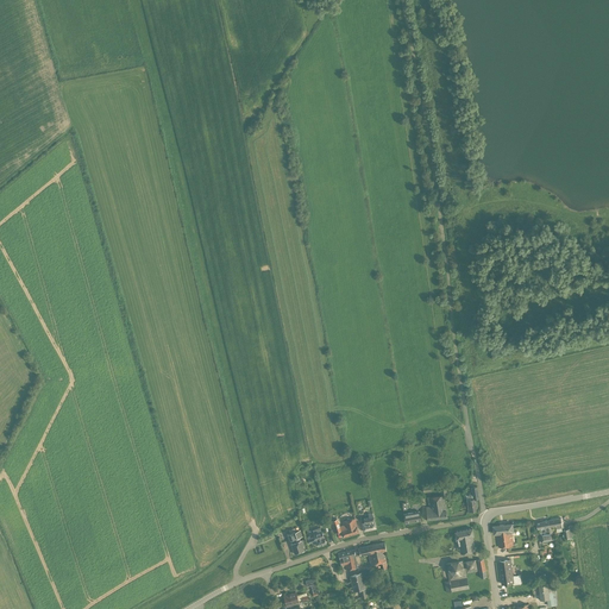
[(468,495),(469,500),(468,500),(469,512),(477,510),(476,498),(475,498),(475,494),(479,494),(477,483),(470,484),(472,495),(468,495)]
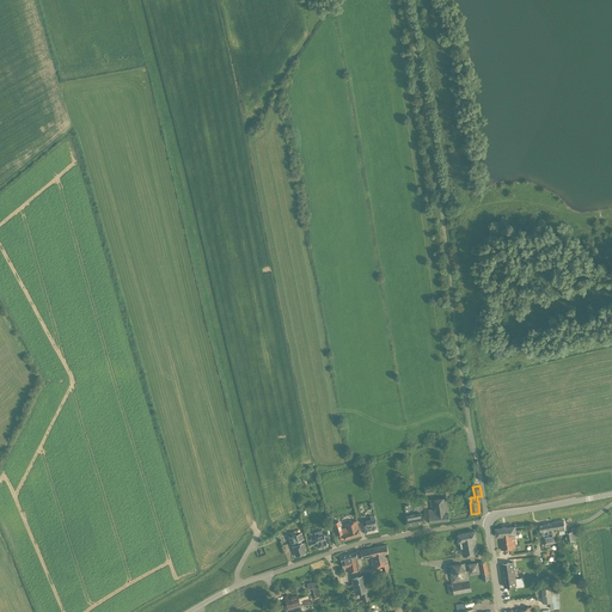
[(446,497),(442,499),(430,500),(430,509),(428,509),(429,522),(450,520),(446,497)]
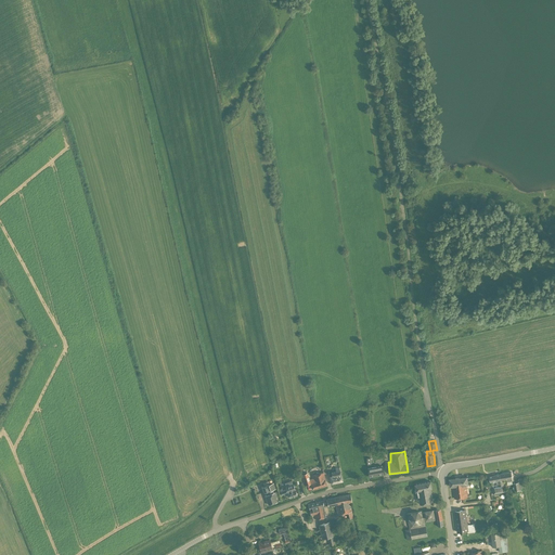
[(339,466),(335,467),(336,472),(332,473),(333,477),(330,477),(332,485),(343,481),(339,466)]
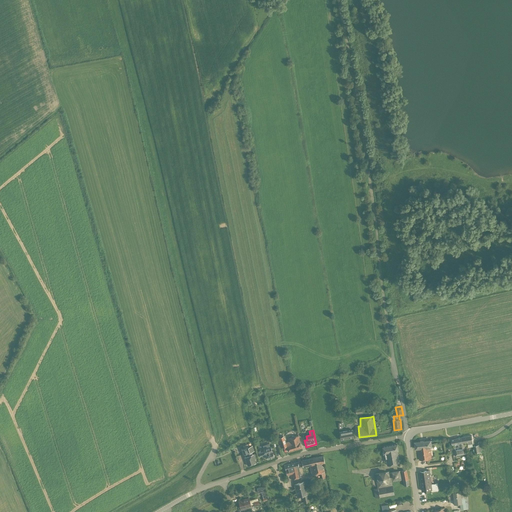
[(346,431),(339,432),(340,440),(349,439),(354,438),(352,430),(346,431)]
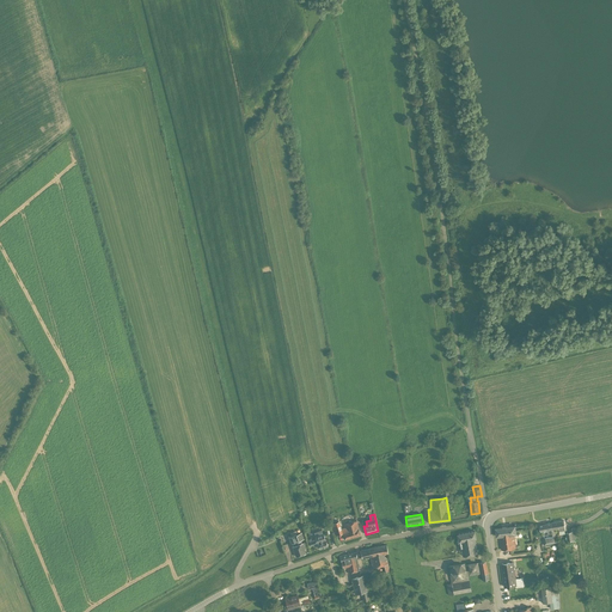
[(350,521),(349,521),(348,522),(348,524),(344,525),(344,528),(341,528),(338,521),(331,524),(335,536),(342,533),(344,540),(361,536),(359,528),(359,527),(356,520),(352,522),(352,521),(350,521)]
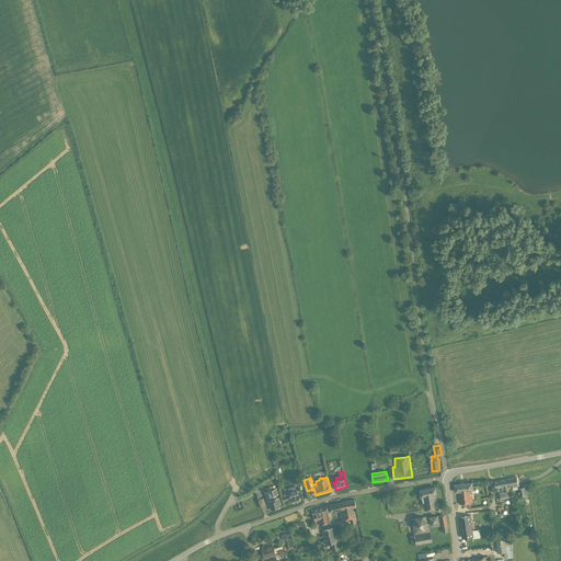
[(517,477),(505,479),(506,484),(508,484),(512,483),(513,490),(518,490),(517,485),(518,485),(517,477)]
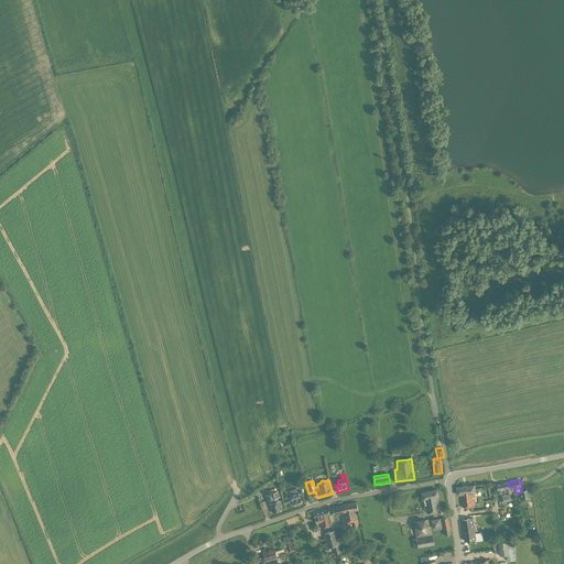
[(508,481),(497,484),(498,489),(499,489),(500,495),(501,502),(513,500),(513,499),(511,487),(509,487),(508,481)]
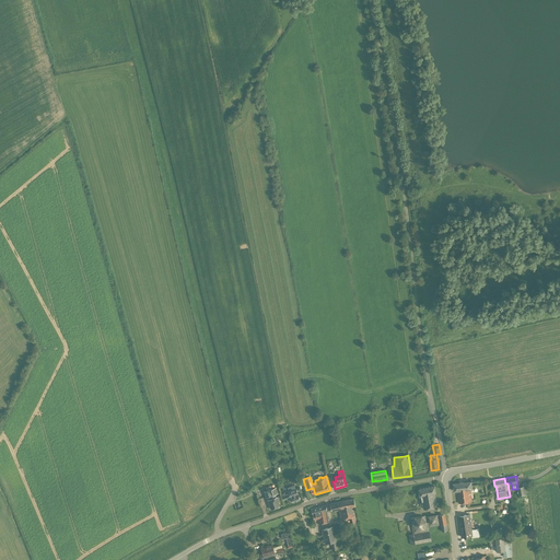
[(470,489),(473,489),(471,480),(453,483),(454,491),(457,491),(458,503),(471,501),(470,489)]
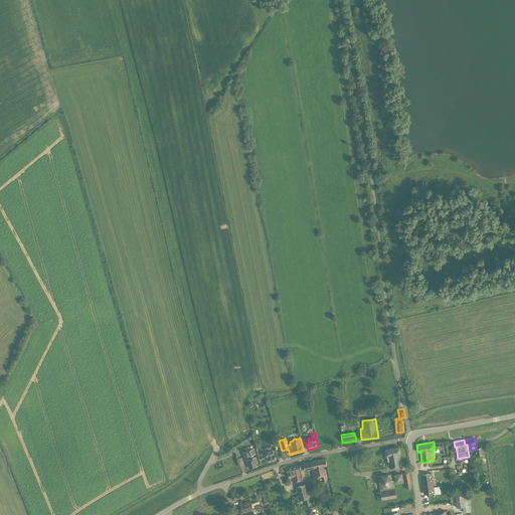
[(274,455),(272,449),(271,446),(265,449),(266,451),(265,452),(268,457),(270,462),(276,460),(274,455)]
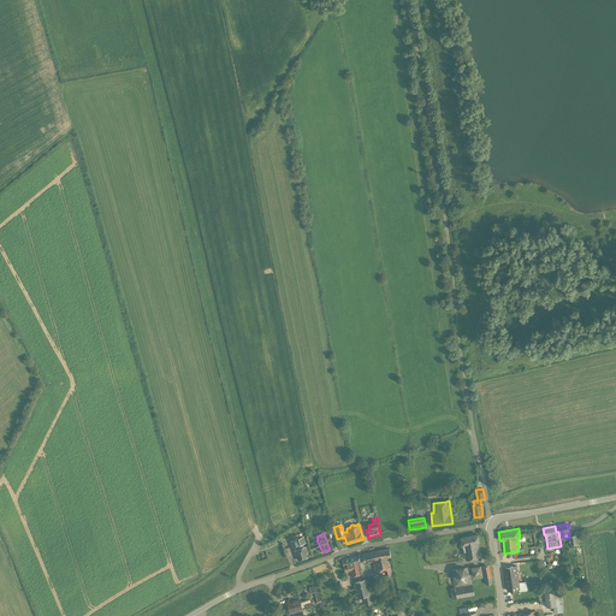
[(466,560),(480,557),(478,542),(479,540),(478,534),(460,538),(461,544),(463,544),(463,548),(465,551),(466,560)]
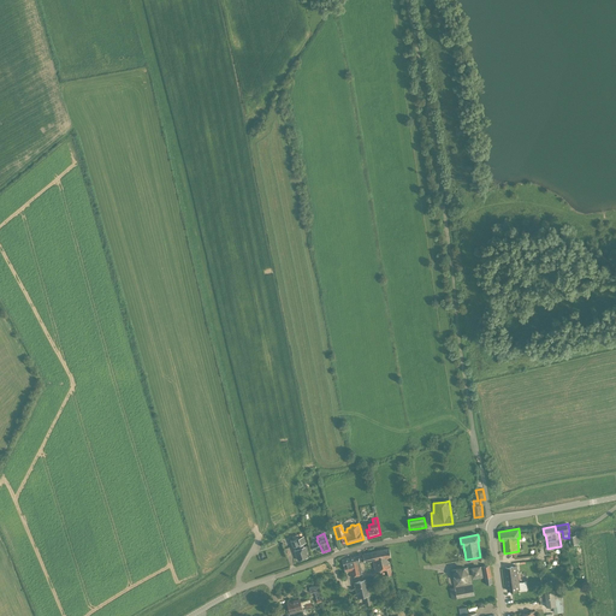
[(576,535),(569,537),(572,545),(576,544),(576,545),(581,544),(580,534),(576,535)]
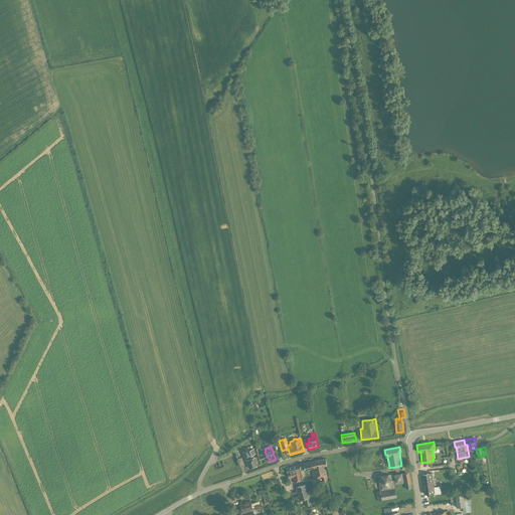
[(254,457),(253,454),(255,453),(253,449),(243,452),(244,456),(246,460),(248,469),(258,466),(254,457)]
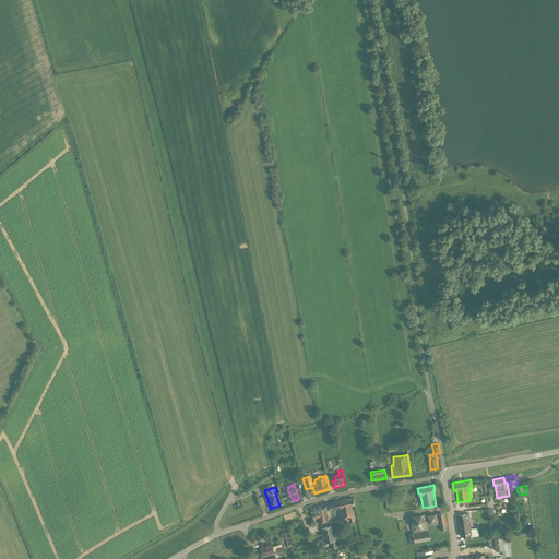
[(349,504),(351,504),(352,506),(355,504),(353,497),(343,499),(336,500),(329,502),(330,510),(333,509),(334,510),(336,510),(336,508),(337,508),(340,519),(351,515),(353,523),(356,522),(354,515),(355,515),(353,509),(353,510),(352,508),(351,509),(349,504)]
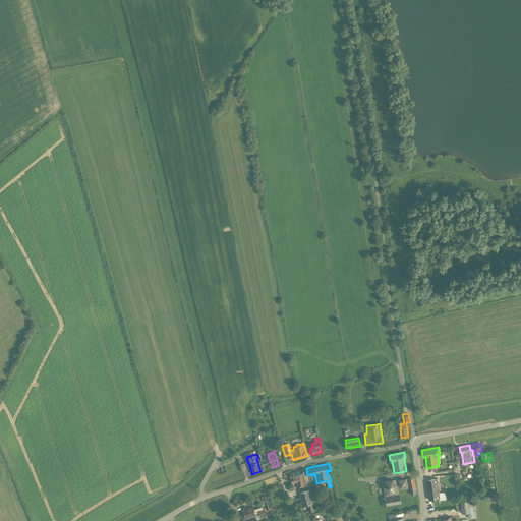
[(295,482),(296,487),(306,485),(305,479),(304,476),(303,470),(289,473),(292,483),(295,482)]
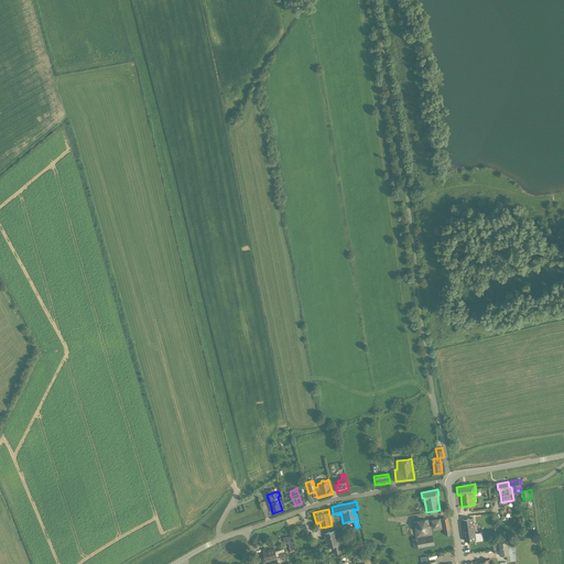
[(451,534),(449,528),(448,518),(441,519),(440,519),(440,518),(431,520),(430,521),(429,519),(425,520),(424,519),(416,520),(416,521),(412,522),(415,538),(411,539),(413,549),(419,548),(419,549),(434,544),(432,534),(432,531),(443,529),(444,535),(451,534)]
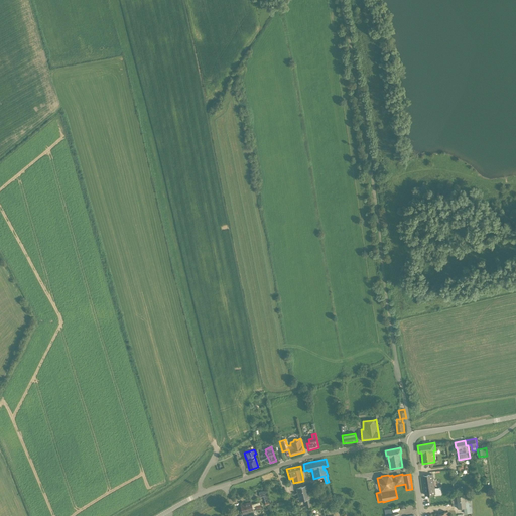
[(435,489),(433,474),(422,476),(425,495),(435,493),(435,495),(441,494),(440,488),(435,489)]
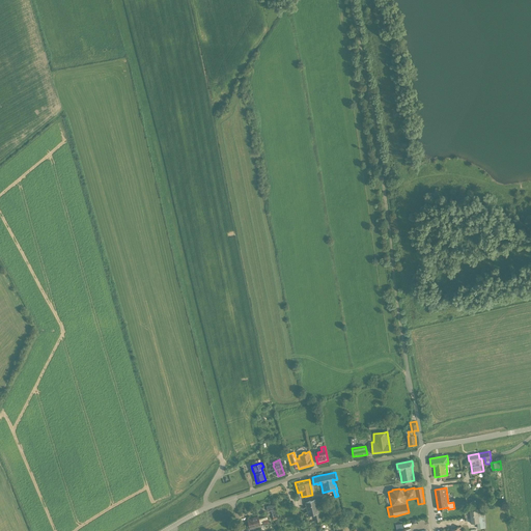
[(320,521),(318,512),(315,499),(305,502),(308,515),(313,513),(315,522),(320,521)]
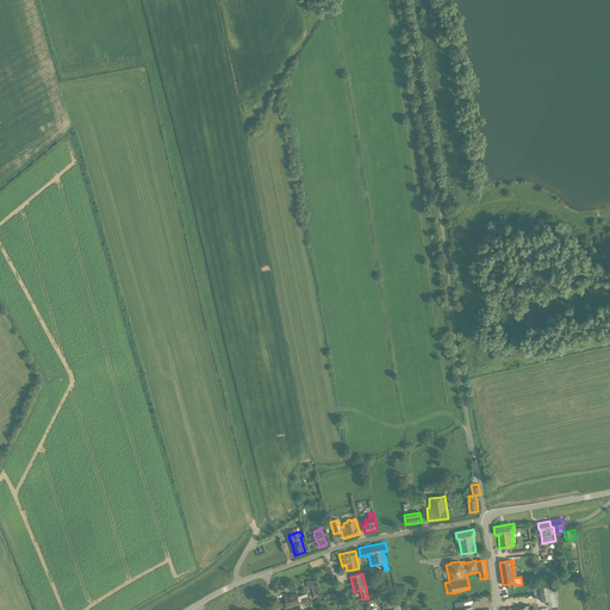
[(313,579),(309,582),(309,583),(306,584),(307,587),(311,586),(312,595),(313,598),(318,597),(317,592),(316,586),(313,579)]
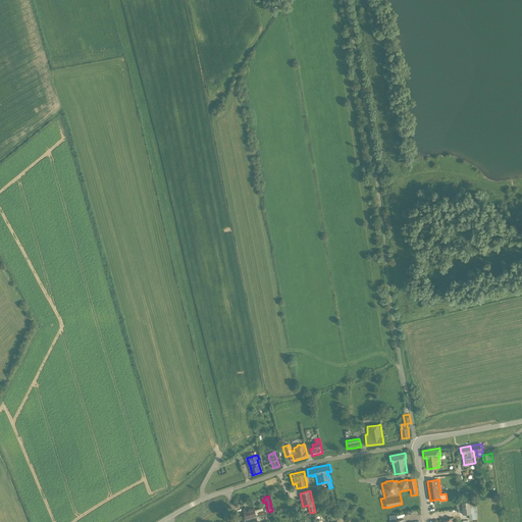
[(463,515),(469,514),(470,520),(477,519),(475,501),(470,502),(470,501),(462,502),(463,515)]
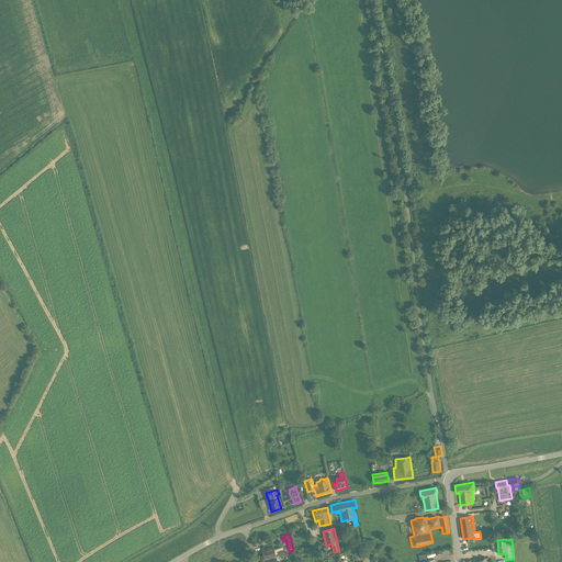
[(279,552),(276,553),(273,547),(262,550),(265,560),(273,557),(284,554),(283,549),(279,550),(279,552)]
